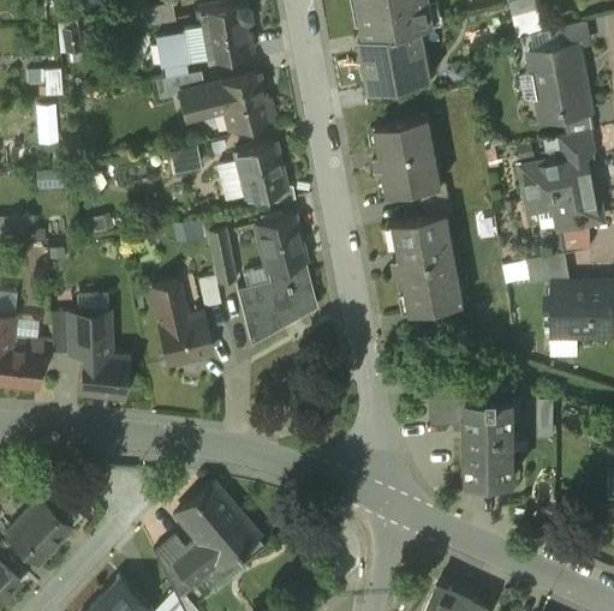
[(429,0),(358,0),(359,3),(357,4),(363,37),(358,39),(359,40),(363,40),(365,51),(361,52),(362,53),(365,53),(370,73),(374,73),(376,87),(368,89),(369,90),(431,78),(422,28),(434,25),(429,0)]
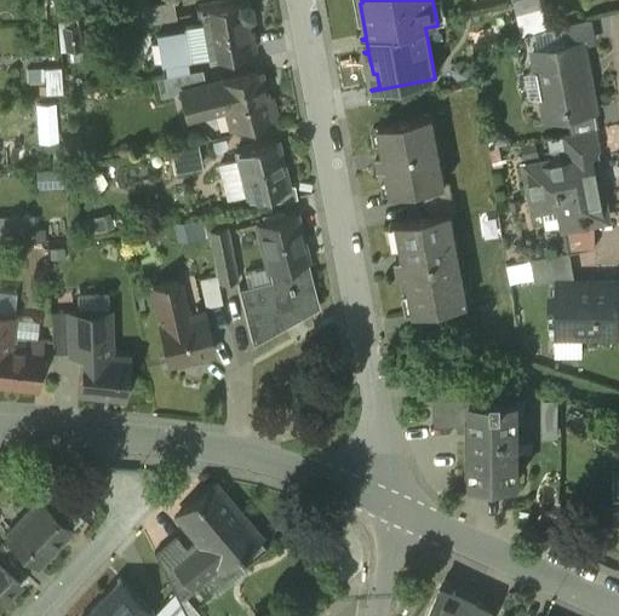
[(244,1),(198,9),(202,33),(206,57),(207,59),(252,51),(246,21),(251,17),(248,5),(244,4),(244,1)]
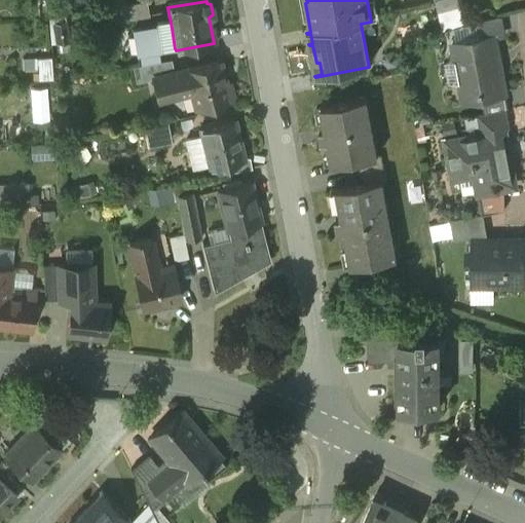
[(146,3),(121,8),(124,23),(149,19),(146,3)]
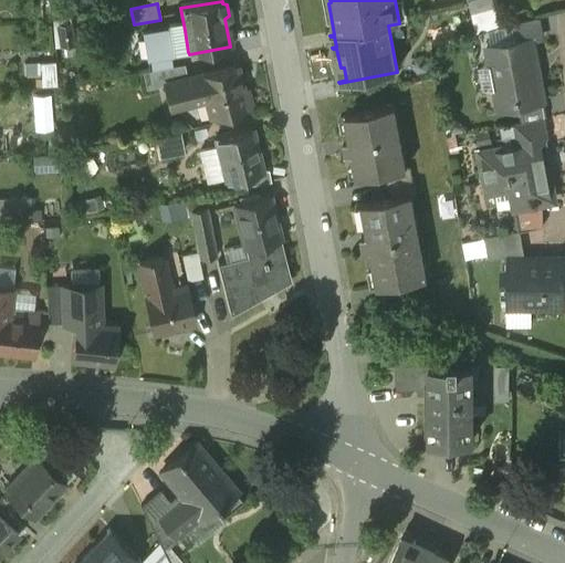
[(536,21),(503,30),(504,39),(512,37),(513,43),(531,40),(532,41),(540,39),(536,21)]
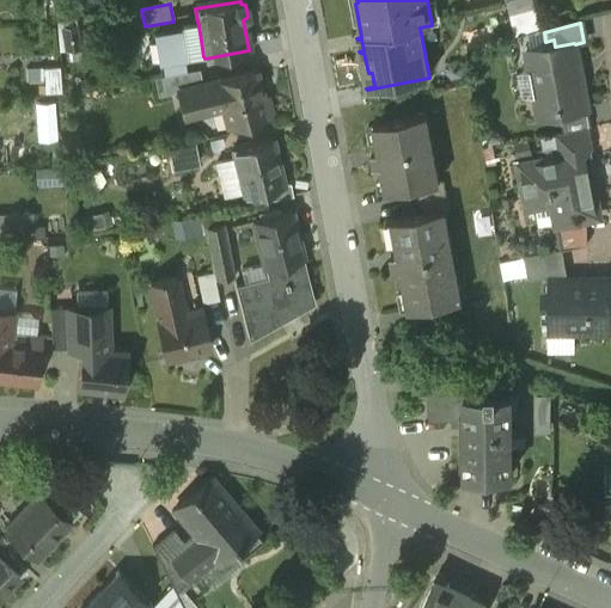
[(75,28),(61,31),(66,51),(79,49),(75,28)]
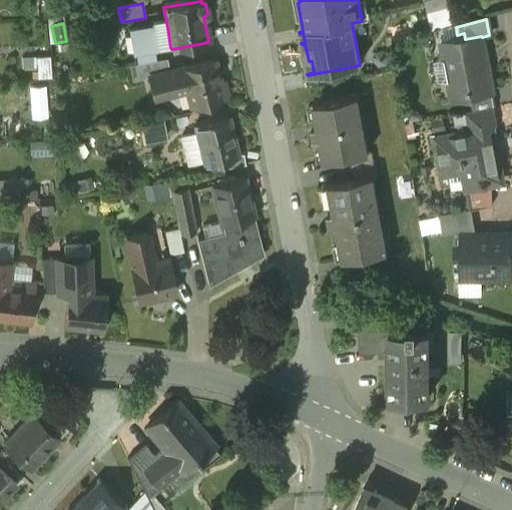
[(151,27),(129,31),(133,54),(155,50),(155,49),(170,47),(167,27),(152,29),(151,27)]
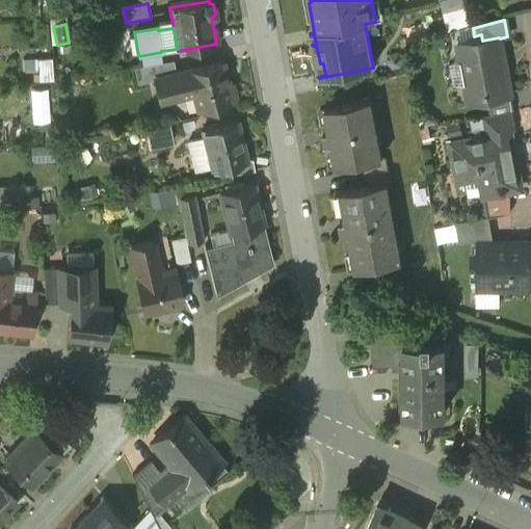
[(482,41),(457,45),(467,97),(484,94),(486,102),(510,98),(500,38),(499,37),(482,41)]
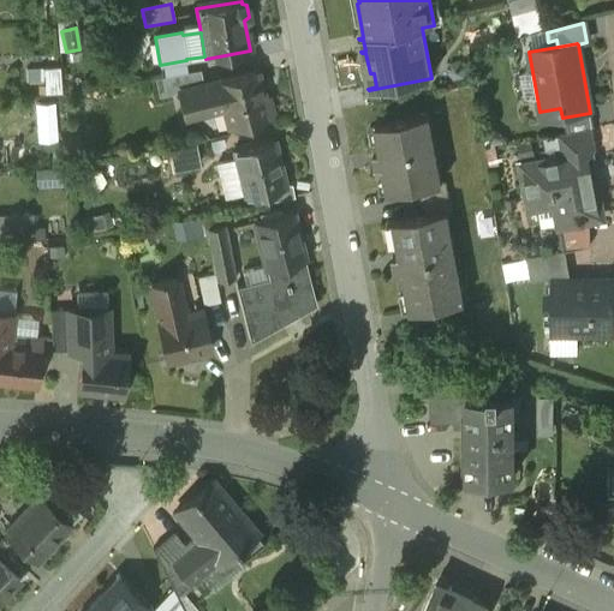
[(64,66),(47,67),(47,83),(52,83),(52,91),(65,91),(64,66)]
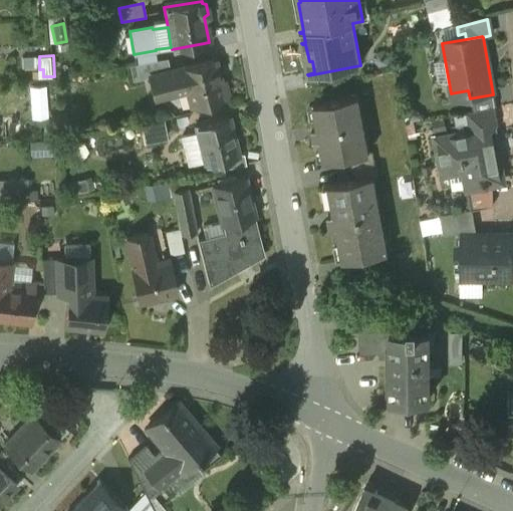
[(214,63),(183,69),(184,72),(153,78),(157,98),(187,92),(191,108),(224,102),(223,98),(226,97),(224,82),(218,84),(214,63)]
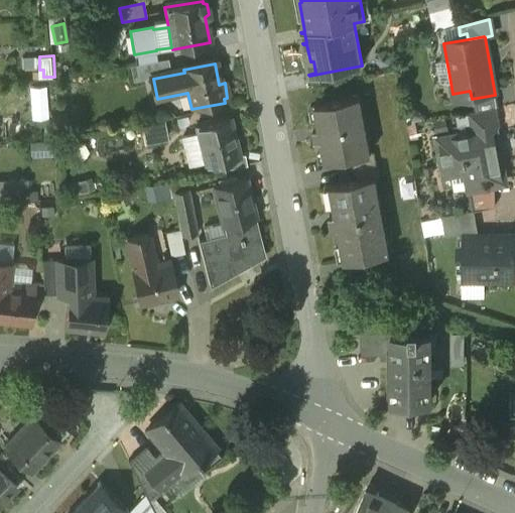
[(359,99),(314,107),(318,129),(312,130),(315,143),(322,142),(326,163),(351,159),(370,155),(359,99)]
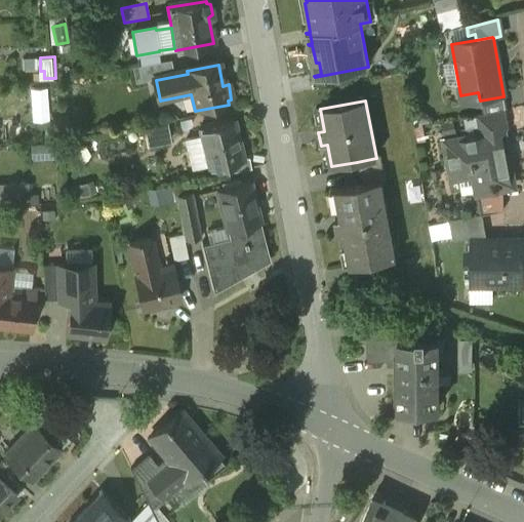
[(505,111),(476,116),(478,130),(502,126),(508,125),(505,111)]
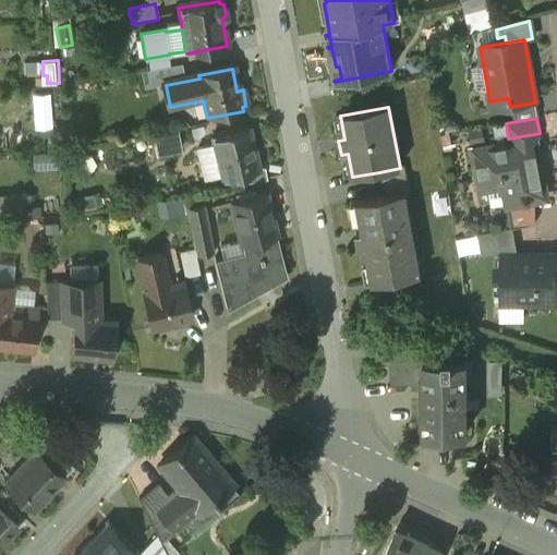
[(259,171),(247,129),(212,137),(214,146),(221,177),(222,181),(259,171)]
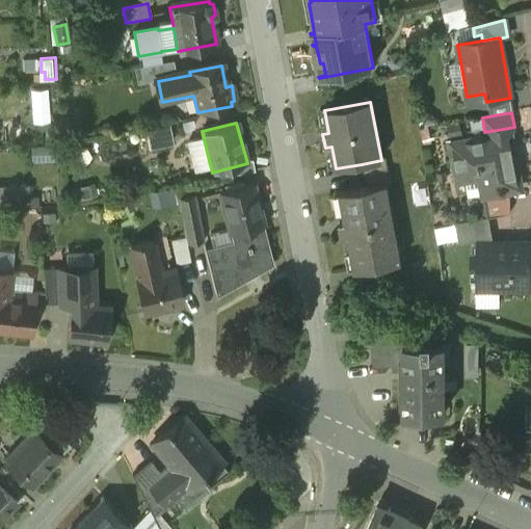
[(173,124),(152,129),(156,148),(177,142),(173,124)]
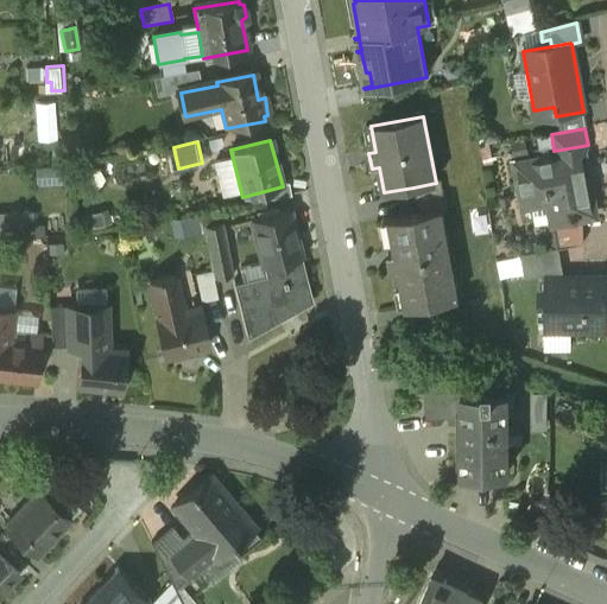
[(543,142),(517,144),(517,153),(543,153),(543,142)]
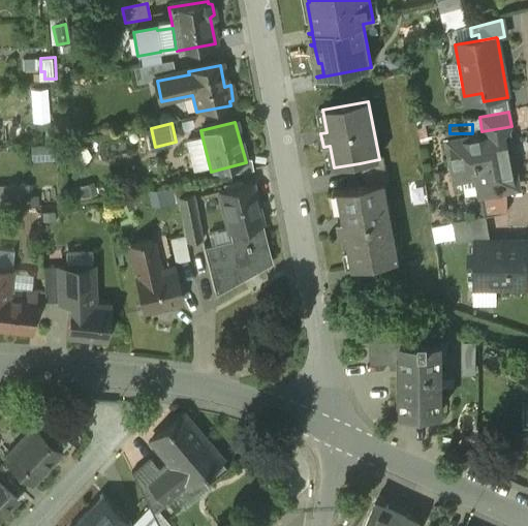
[(506,127),(482,131),(483,136),(448,143),(453,167),(474,163),(480,196),(518,189),(506,127)]
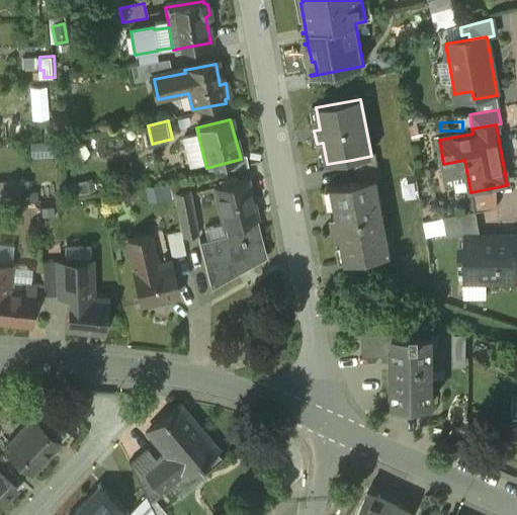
[(198,136),(182,140),(190,168),(205,164),(198,136)]
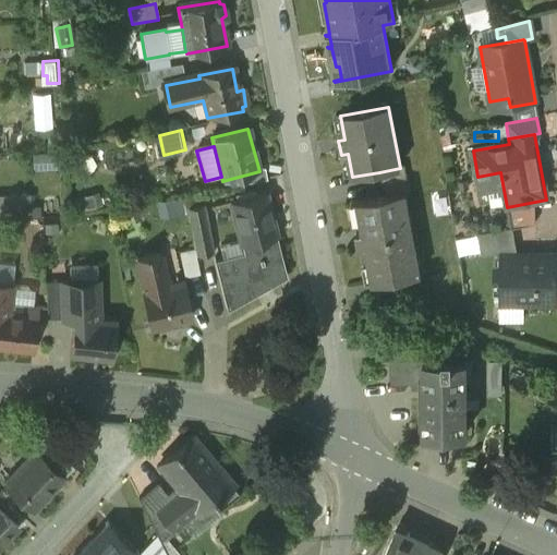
[(38,165),(38,169),(61,169),(61,153),(51,153),(51,165),(38,165)]
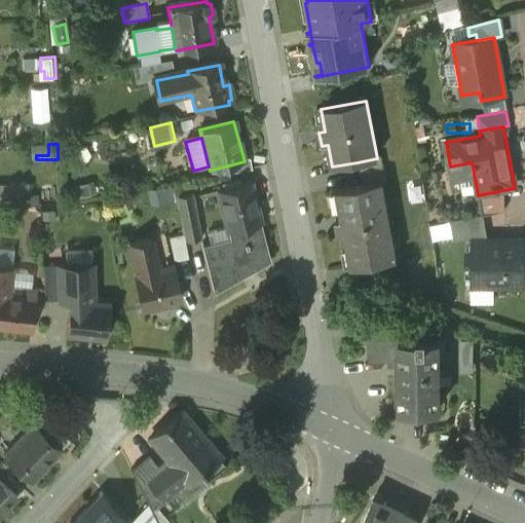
[(377,158),(358,162),(363,186),(381,183),(382,183),(385,183),(381,157),(377,158)]
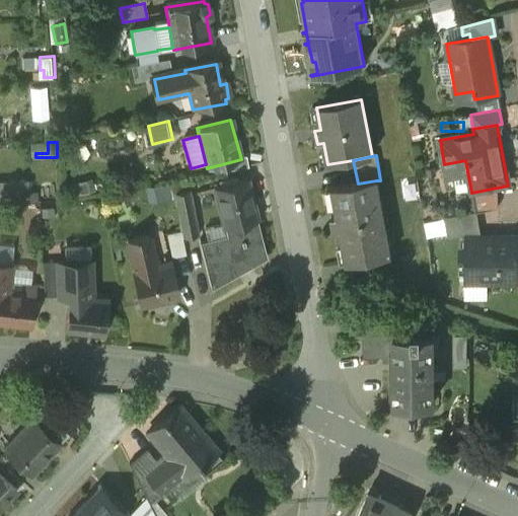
[(358,183),(331,189),(337,217),(330,218),(334,231),(340,230),(346,265),(390,256),(376,180),(358,183)]
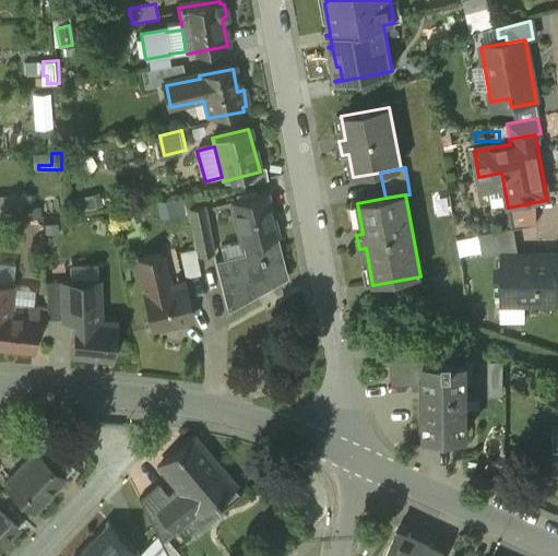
[(30,197),(0,197),(0,223),(30,222),(30,197)]
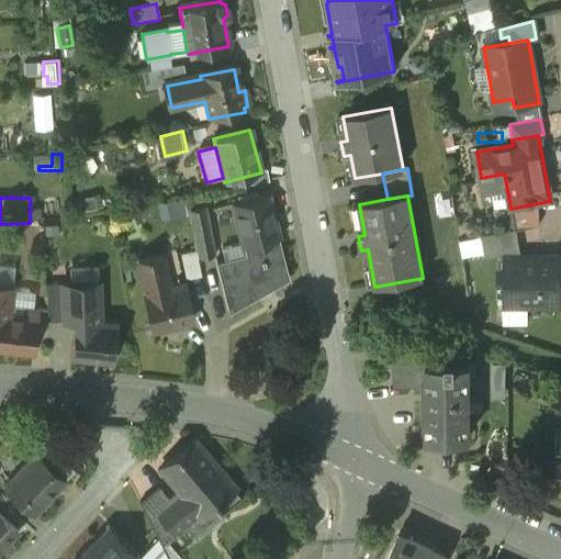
[(243,250),(278,241),(267,200),(232,209),(243,250)]
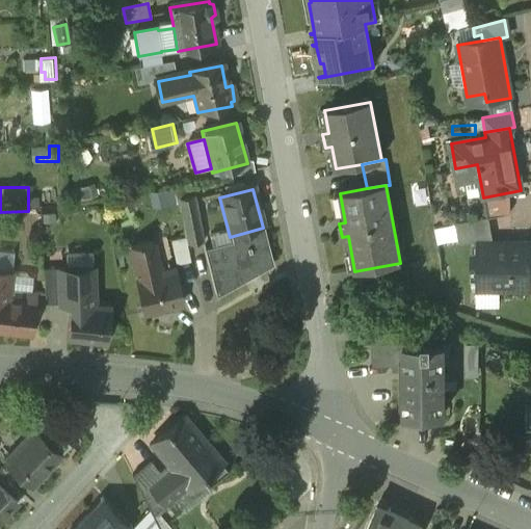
[(194,196),(178,200),(185,239),(187,246),(204,243),(194,196)]
